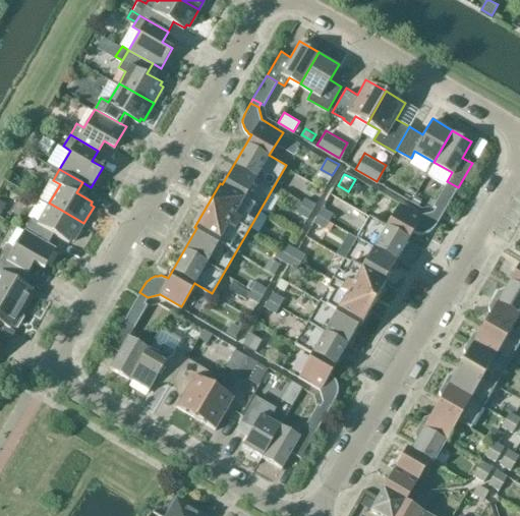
[(437,206),(444,211),(444,210),(458,187),(447,181),(434,205),(437,206)]
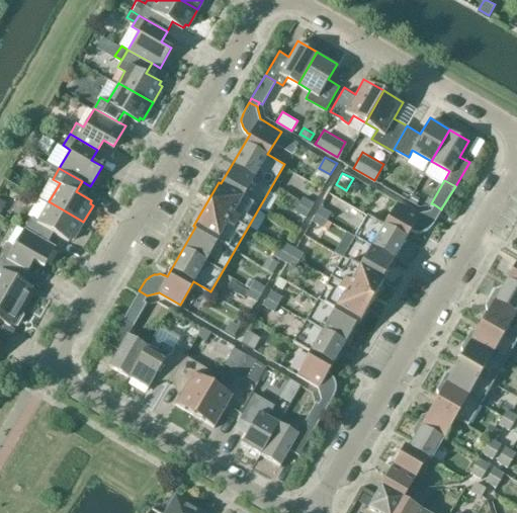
[(413,191),(409,198),(416,202),(420,195),(413,191)]
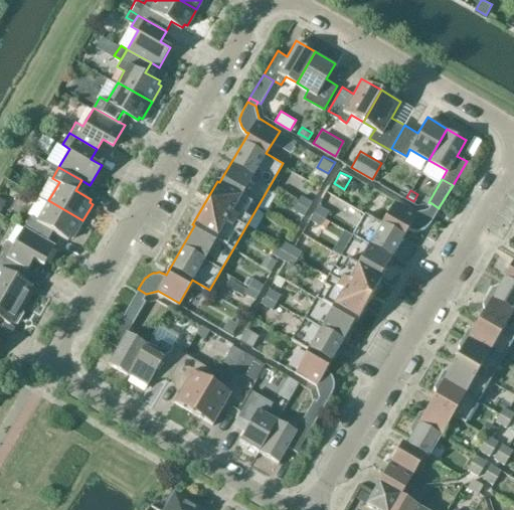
[(299,199),(310,206),(314,199),(303,193),(299,199)]
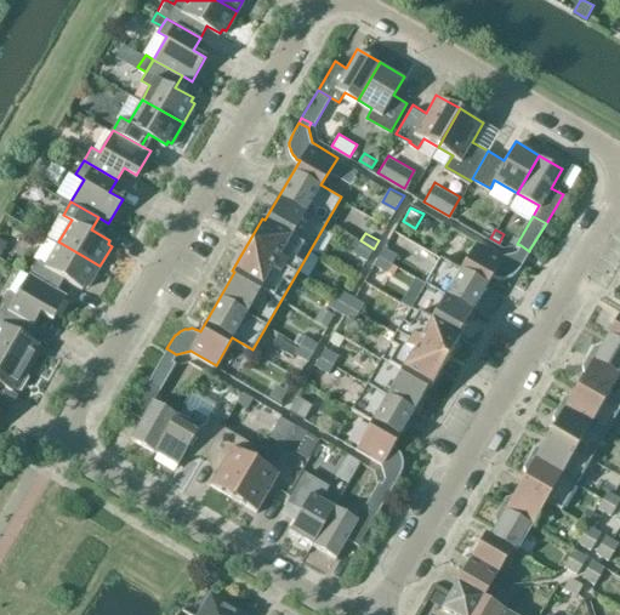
[(386,477),(394,482),(396,480),(399,474),(400,471),(402,468),(403,466),(403,462),(403,460),(403,456),(402,454),(400,450),(398,448),(397,446),(394,444),(393,444),(428,385),(431,386),(461,334),(459,332),(493,273),(496,274),(500,275),(502,275),(506,275),(510,274),(513,273),(516,272),(518,269),(521,267),(527,256),(517,250),(502,255),(477,239),(461,267),(441,256),(352,408),(373,420),(357,448),(382,462),(386,477)]
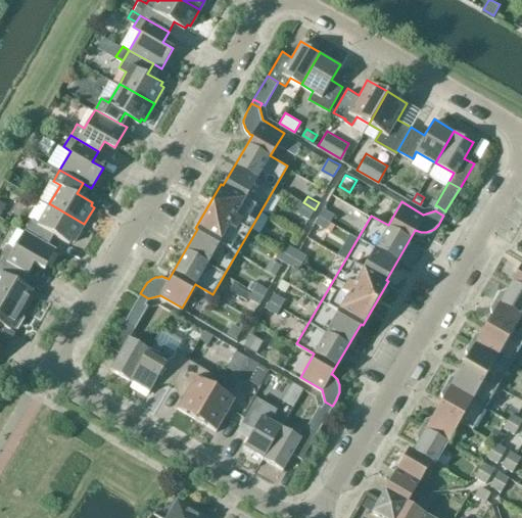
[(310,218),(315,209),(303,202),(298,210),(310,218)]
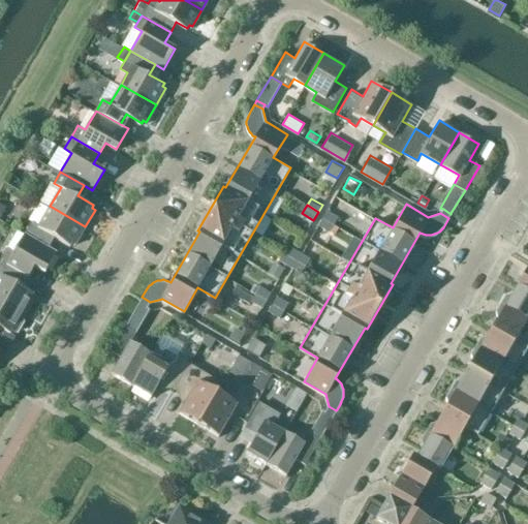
[(75,243),(85,226),(50,206),(39,224),(32,220),(25,232),(49,246),(49,245),(55,235),(70,244),(72,241),(75,243)]
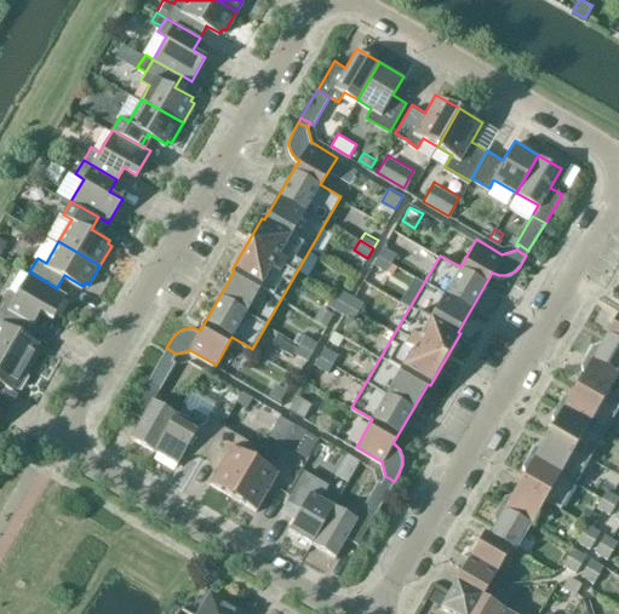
[(379,252),(394,260),(399,252),(384,244),(379,252)]
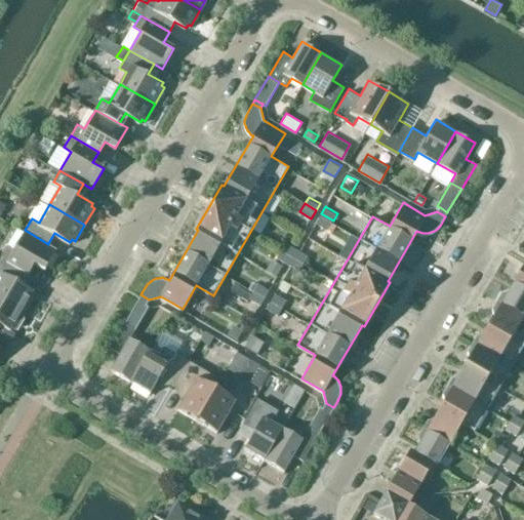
[(440,207),(437,211),(445,216),(447,212),(440,207)]
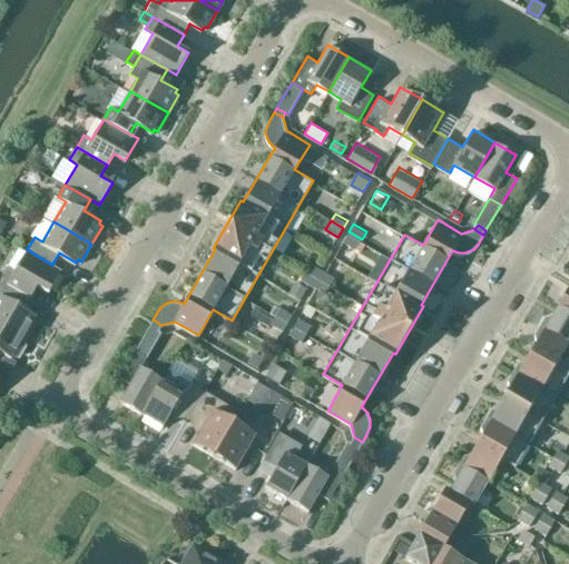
[(356,248),(362,239),(349,231),(344,240),(356,248)]
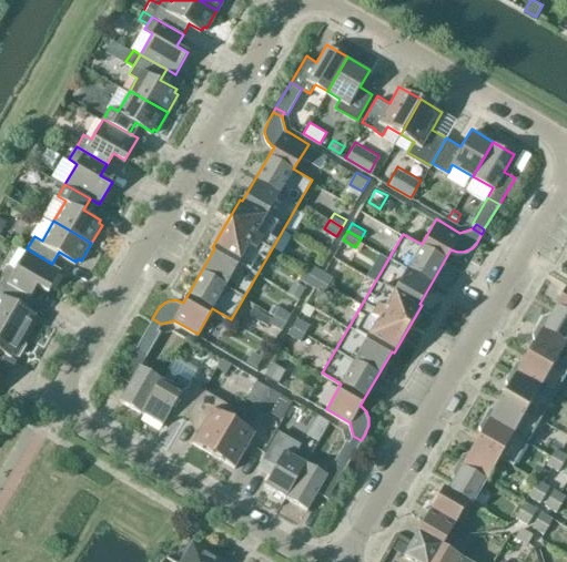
[(62,268),(52,263),(52,264),(27,248),(16,269),(8,264),(0,277),(31,295),(38,283),(49,289),(62,268)]
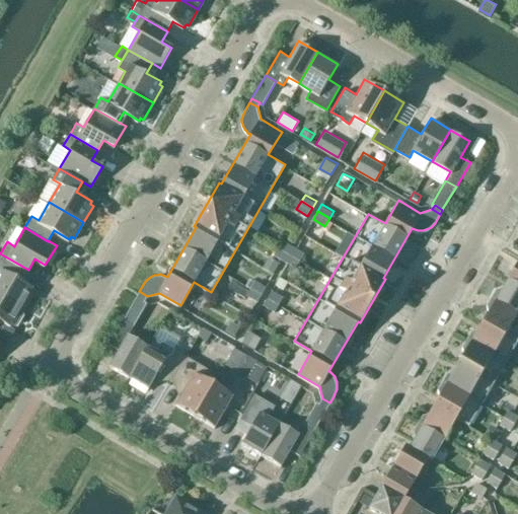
[(290,251),(294,244),(284,237),(279,245),(290,251)]
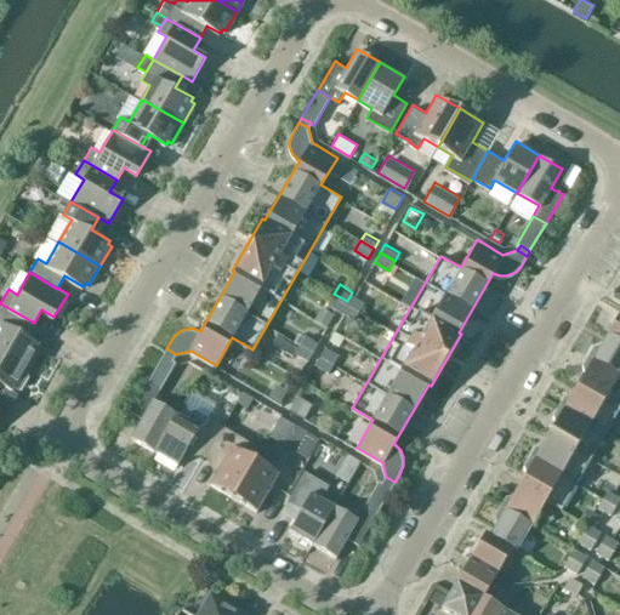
[(347,301),(360,309),(367,301),(352,292),(347,301)]
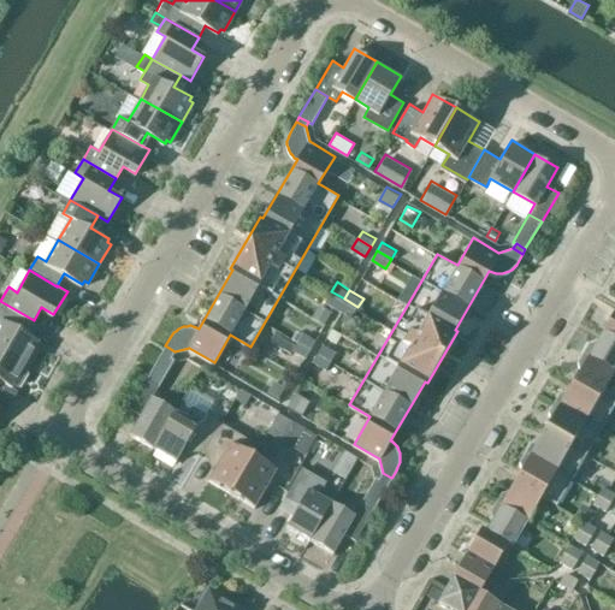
[(339,308),(344,298),(331,291),(326,300),(339,308)]
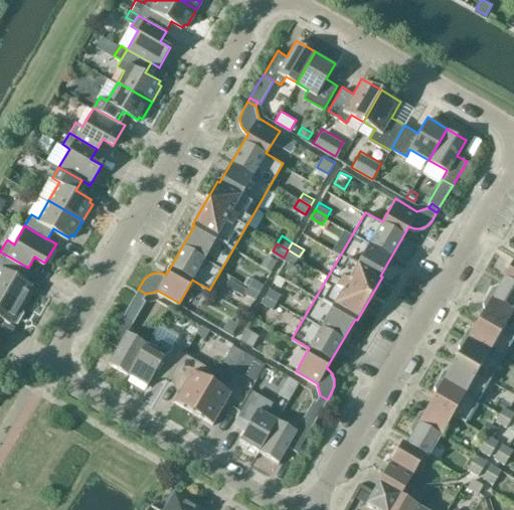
[(295,265),(299,257),(288,249),(284,258),(295,265)]
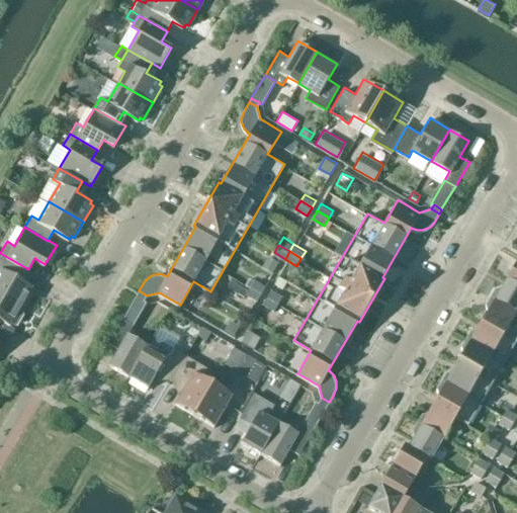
[(22,279),(28,269),(0,253),(0,267),(1,268),(0,269),(0,291),(24,307),(34,290),(30,288),(32,285),(22,279)]
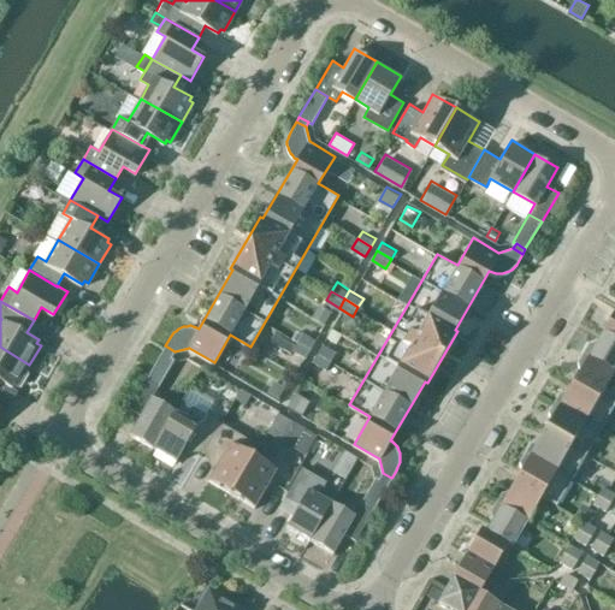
[(320,302),(313,314),(325,321),(332,309),(320,302)]
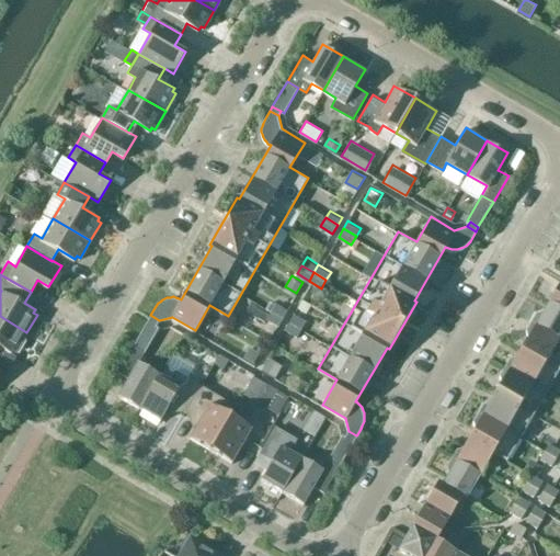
[(547,359),(559,337),(559,281),(544,309),(536,311),(526,328),(528,336),(517,354),(510,356),(500,374),(502,381),(491,400),(483,403),(473,419),(476,427),(465,445),(457,447),(447,464),(449,472),(444,480),(440,478),(423,507),(404,537),(399,546),(399,547),(412,555),(467,555),(437,539),(446,521),(463,494),(467,497),(494,451),(507,460),(559,369),(559,365),(547,359)]
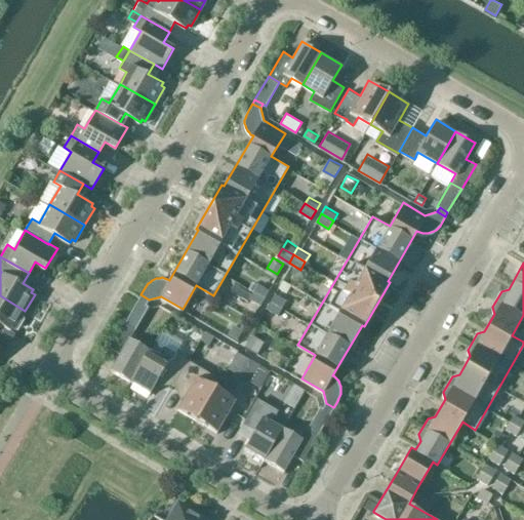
[(291,283),(283,278),(279,285),(287,290),(291,283)]
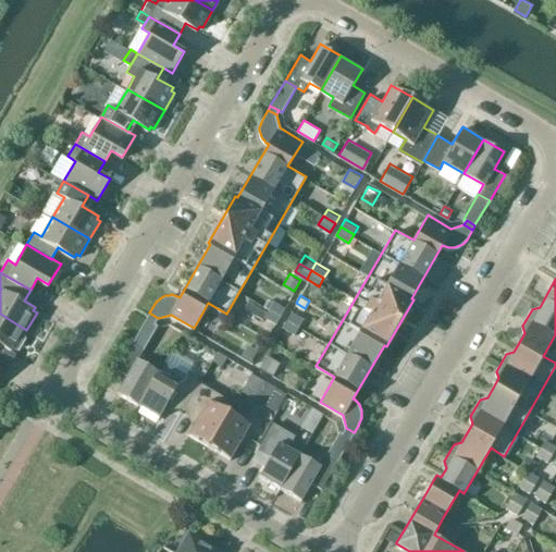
[(270,307),(282,315),(287,306),(274,299),(270,307)]
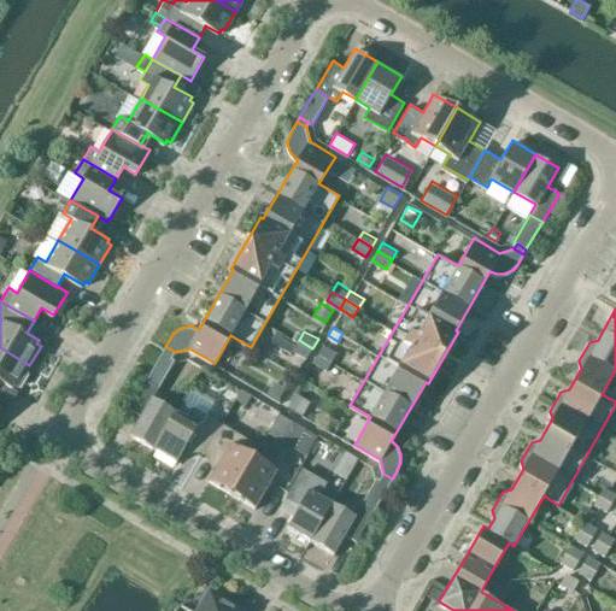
[(308,357),(312,348),(299,340),(293,348),(308,357)]
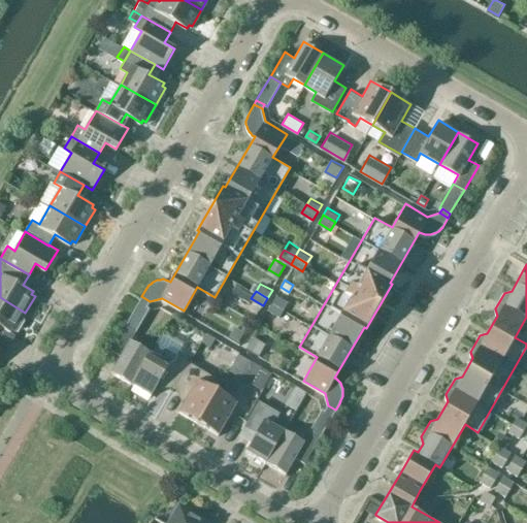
[(273,300),(285,307),(289,300),(277,293),(273,300)]
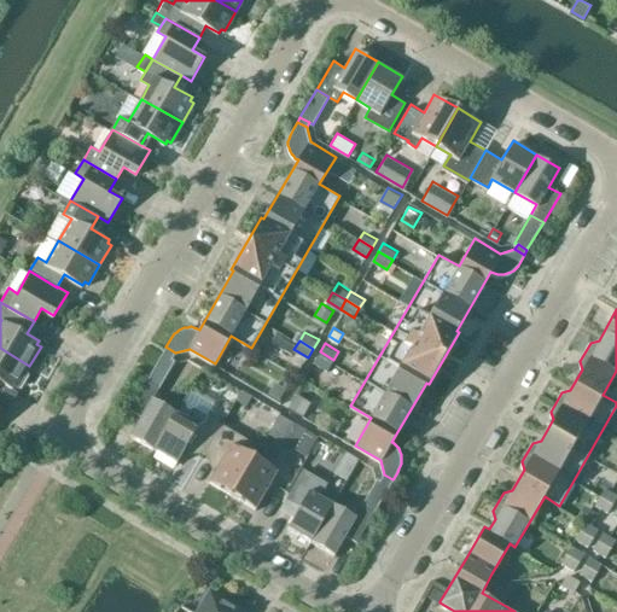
[(163,353),(173,357),(175,353),(166,347),(163,353)]
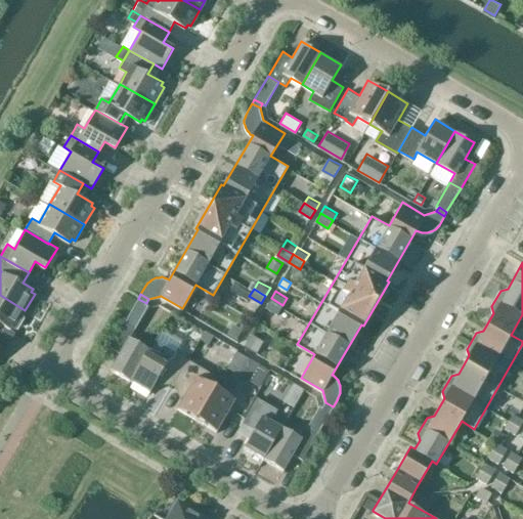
[(0,295),(0,321),(10,328),(12,325),(15,327),(25,310),(0,295)]
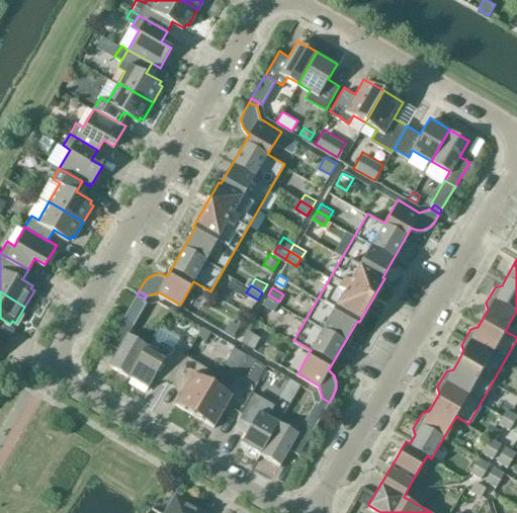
[(275,310),(279,302),(268,294),(263,303),(275,310)]
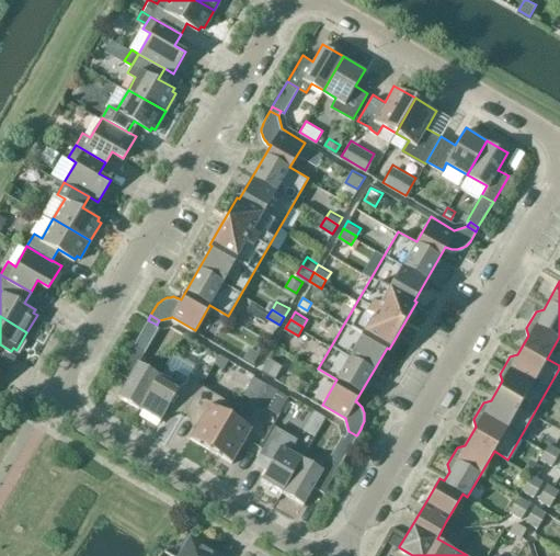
[(135,342),(134,344),(145,351),(159,327),(157,325),(148,320),(135,342)]
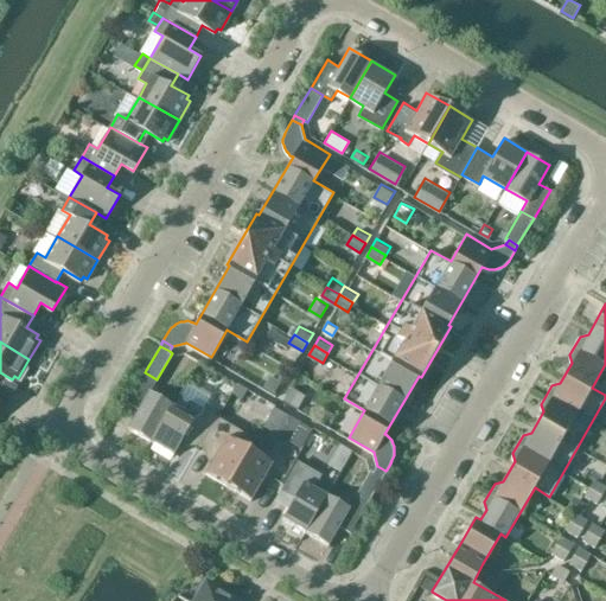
[(151,390),(157,379),(145,372),(128,401),(139,408),(128,426),(151,440),(172,403),(151,390)]
